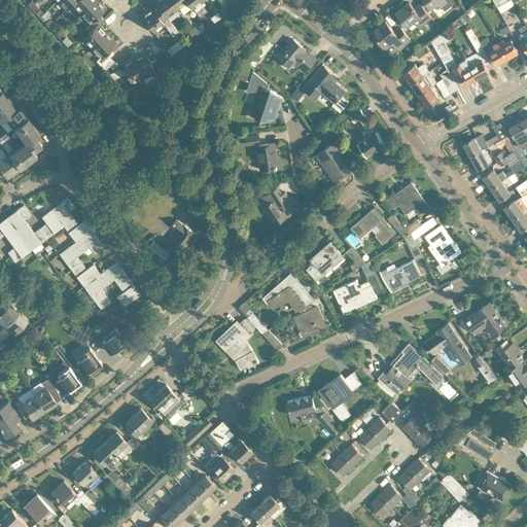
[(58,0),(66,9),(72,3),(75,0),(58,0)]
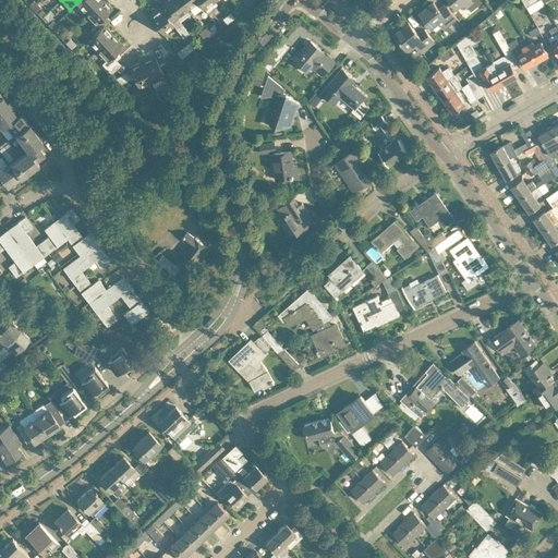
[(80,0),(76,3),(86,13),(99,0),(80,0)]
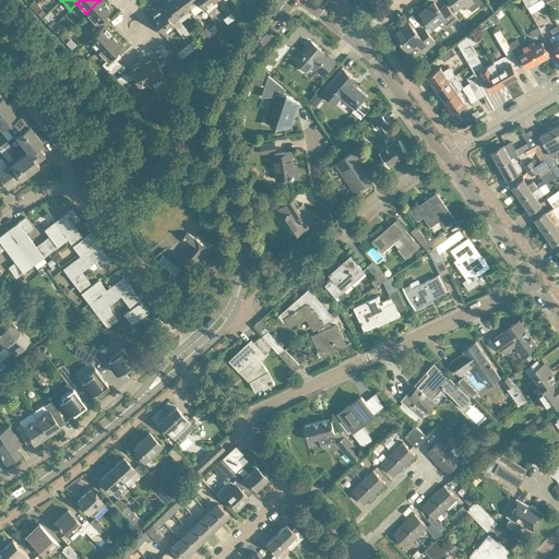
[(96,24),(96,23),(100,27),(104,24),(110,19),(106,14),(113,8),(104,0),(99,0),(86,13),(96,24)]
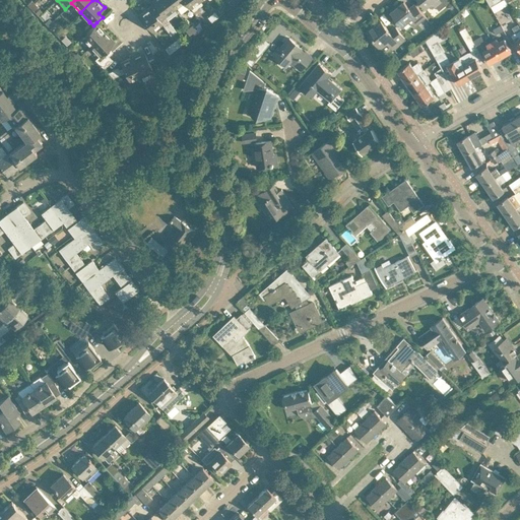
[(165,17),(166,16),(176,9),(169,0),(151,0),(159,10),(165,17)]
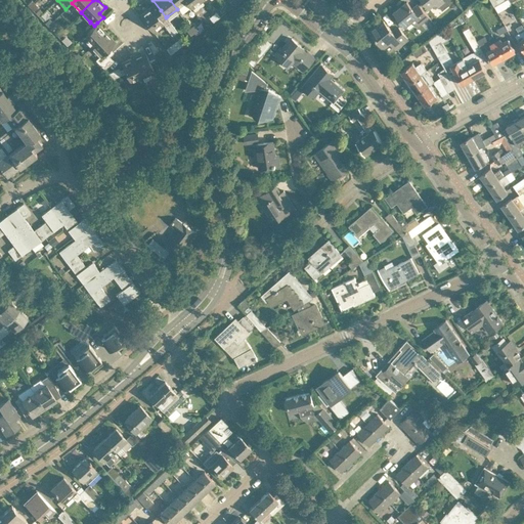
[(178,8),(182,13),(190,6),(185,0),(170,0),(177,9),(178,8)]
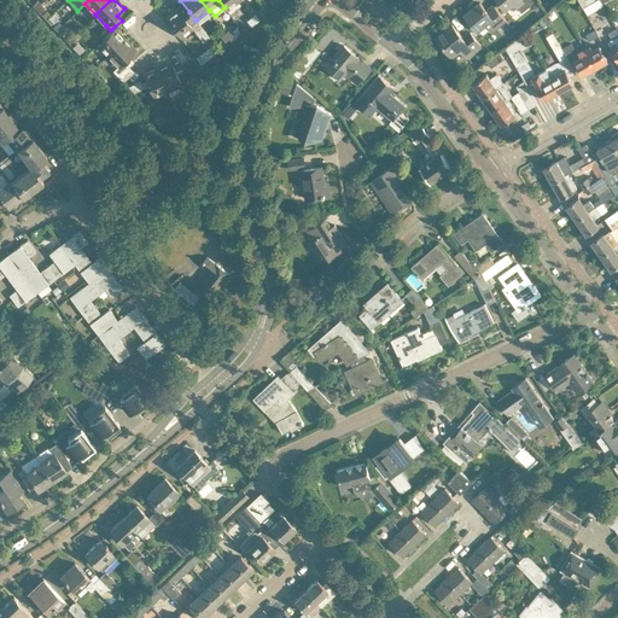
[(219,0),(225,7),(227,10),(239,1),(238,0),(219,0)]
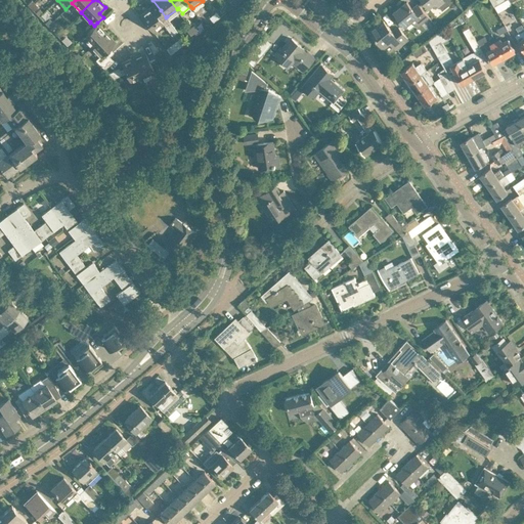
[(423,0),(429,7),(435,2),(442,10),(454,0),(423,0)]
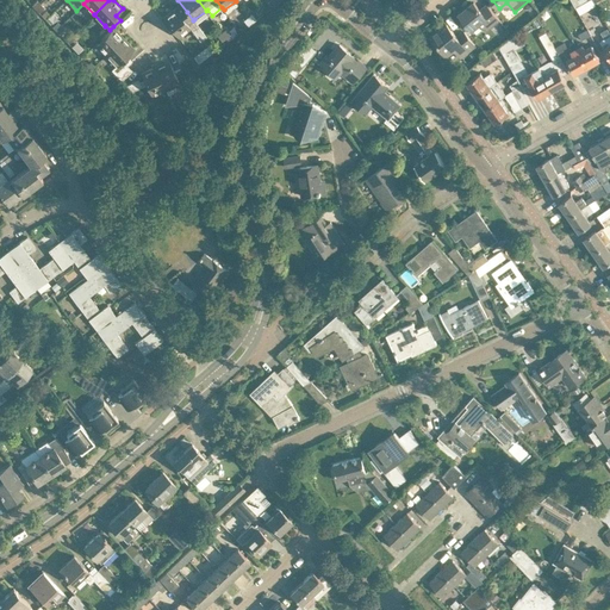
[(473,1),(459,13),(472,29),(479,23),(485,30),(499,18),(487,4),(480,10),(473,1)]
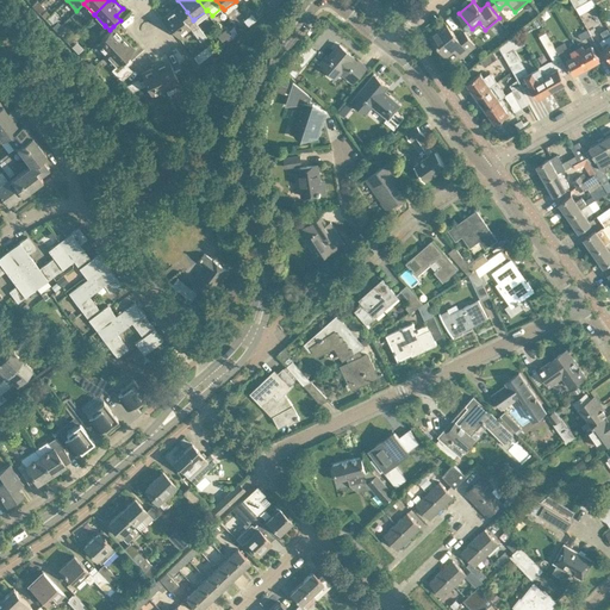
[(200,41),(206,36),(194,19),(193,20),(187,12),(181,16),(175,7),(163,17),(178,37),(191,27),(200,41)]
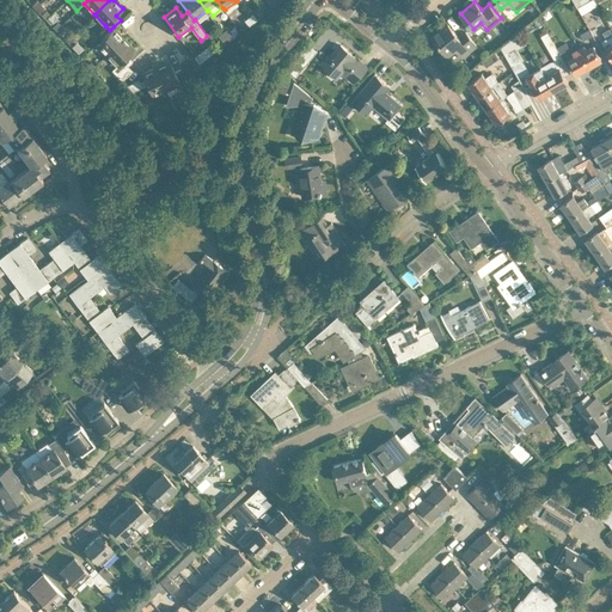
[(477,46),(465,31),(459,37),(448,24),(433,36),(440,46),(440,44),(448,54),(456,48),(463,56),(477,46)]
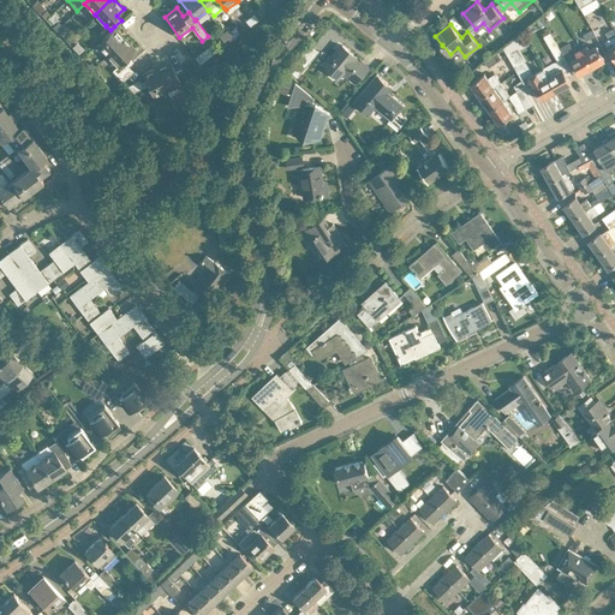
[(111,30),(96,43),(107,55),(125,37),(114,27),(111,30)]
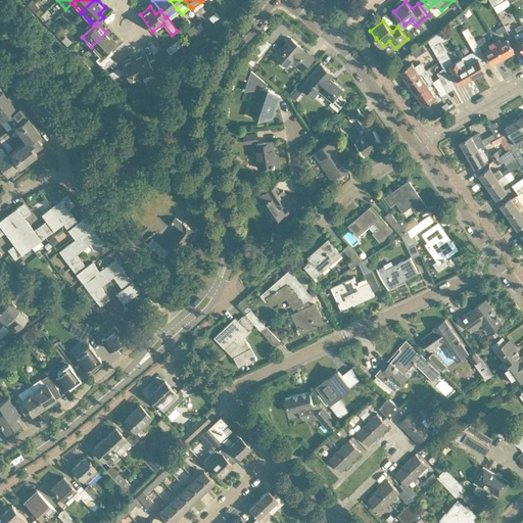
[(504,24),(495,29),(498,34),(507,29),(504,24)]
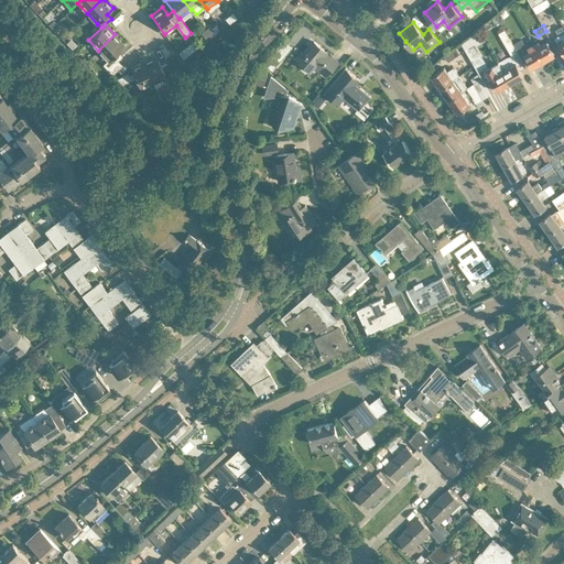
[(71,28),(62,38),(64,40),(74,30),(71,28)]
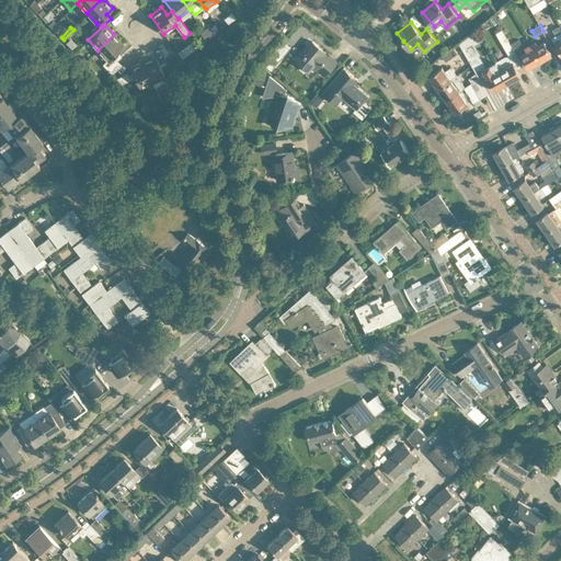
[(477,30),(468,36),(473,45),(482,39),(477,30)]
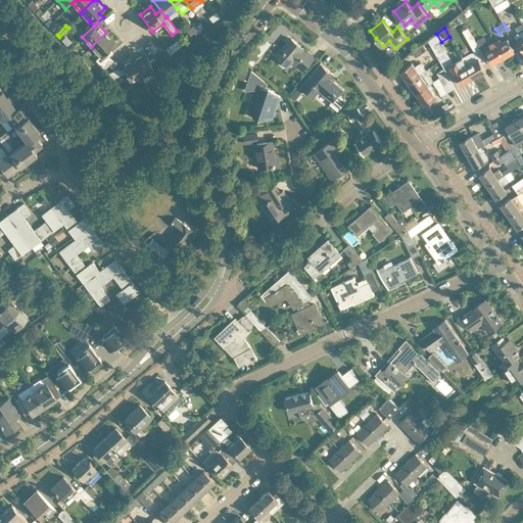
[(479,48),(468,28),(462,31),(474,51),(479,48)]
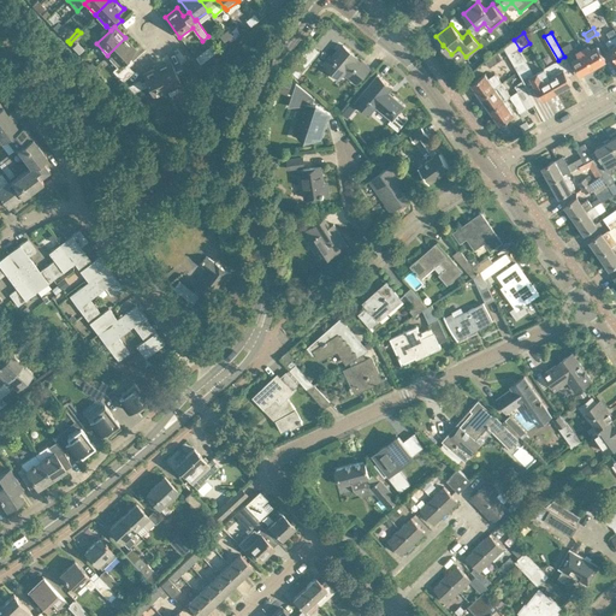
[(615,34),(605,41),(615,59),(615,34)]
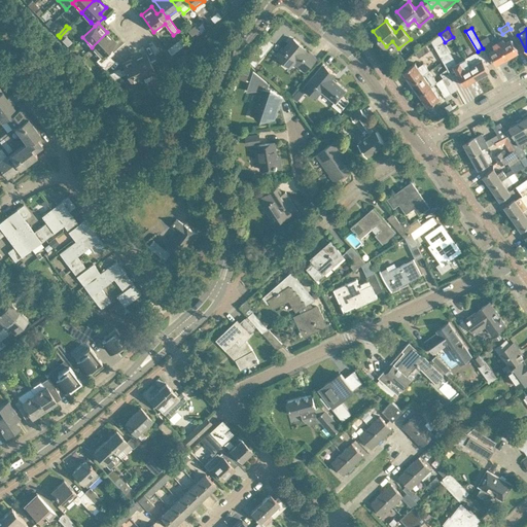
[(109,48),(116,42),(107,32),(92,47),(100,56),(96,60),(101,65),(114,53),(109,48)]
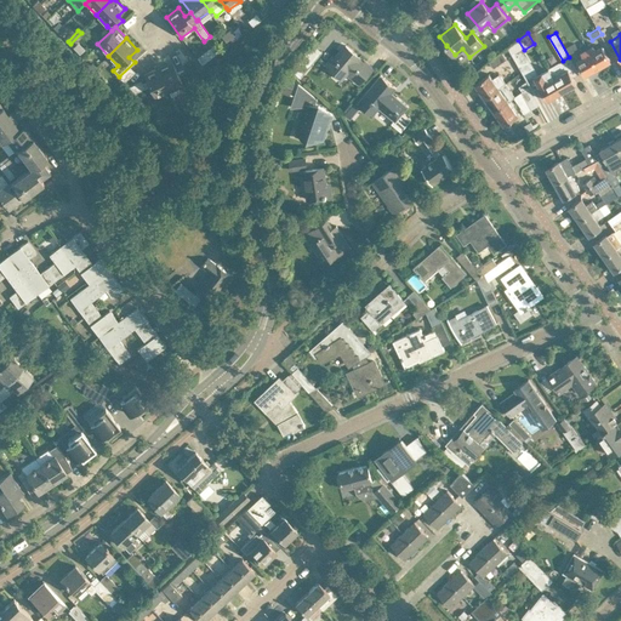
[(573,43),(569,38),(562,43),(568,53),(577,49),(575,41),(573,43)]
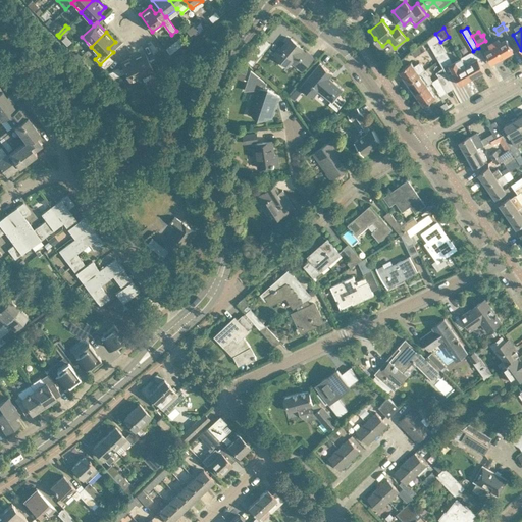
[(280,47),(274,54),(288,65),(292,61),(303,70),(314,57),(307,51),(306,52),(302,49),(303,48),(291,38),(281,49),(280,47)]
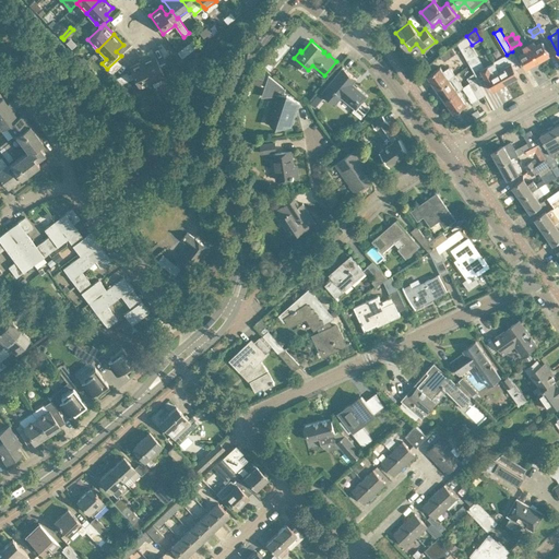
[(536,44),(535,40),(528,44),(538,60),(549,54),(542,42),(536,44)]
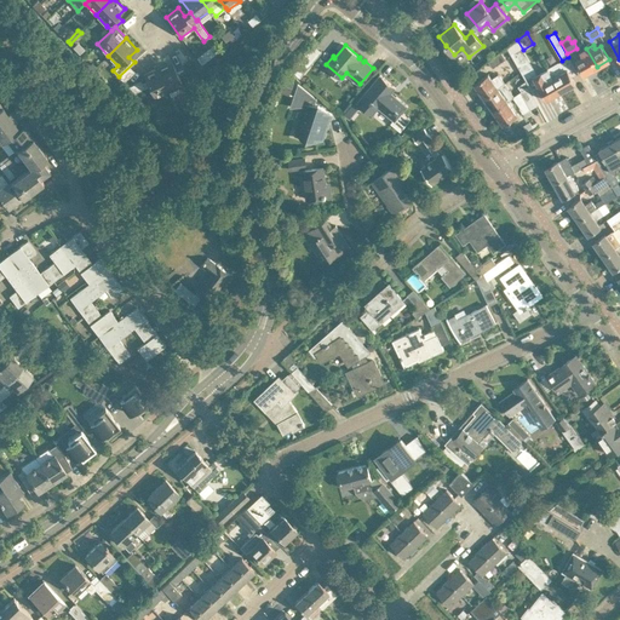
[(577,59),(584,74),(597,67),(586,49),(580,52),(583,56),(577,59)]
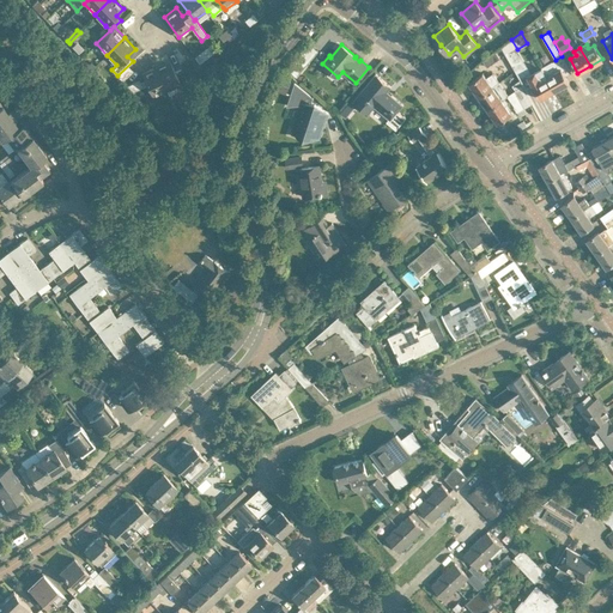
[(486,66),(499,58),(495,50),(483,60),(486,66)]
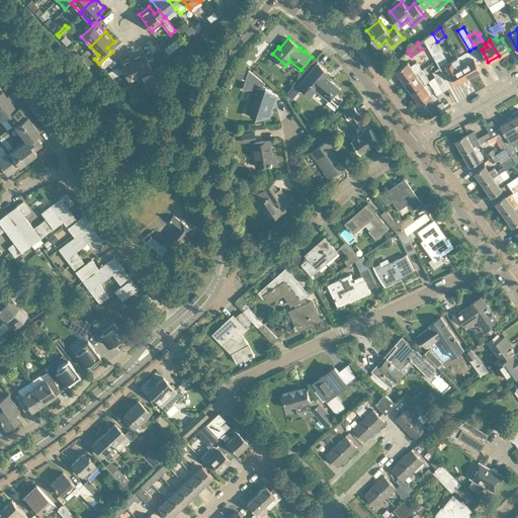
[(143,80),(155,74),(153,71),(158,69),(153,58),(148,60),(143,51),(132,57),(141,75),(143,80)]
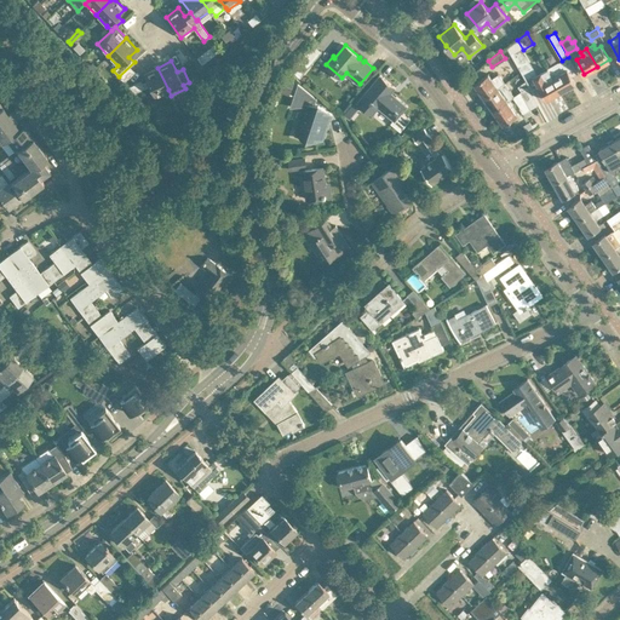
[(547,67),(549,70),(552,76),(554,78),(561,92),(575,84),(567,68),(563,70),(557,62),(547,67)]
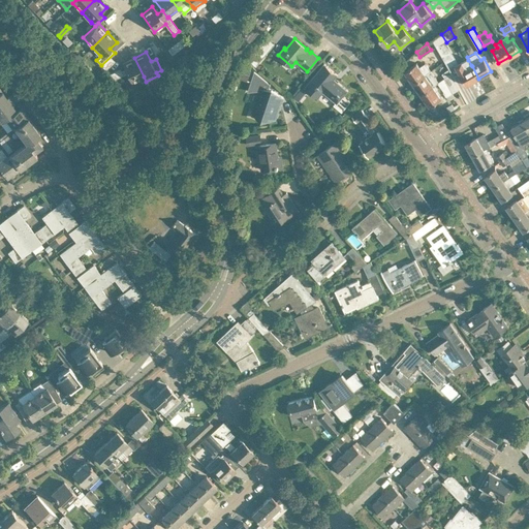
[(459,73),(466,85),(478,79),(472,66),(471,65),(468,60),(457,66),(450,55),(443,59),(448,67),(448,68),(453,74),(454,76),(459,73)]
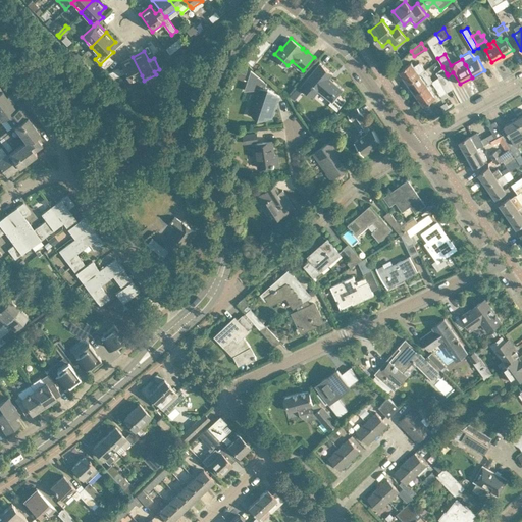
[(120,62),(129,82),(142,75),(133,57),(120,62)]
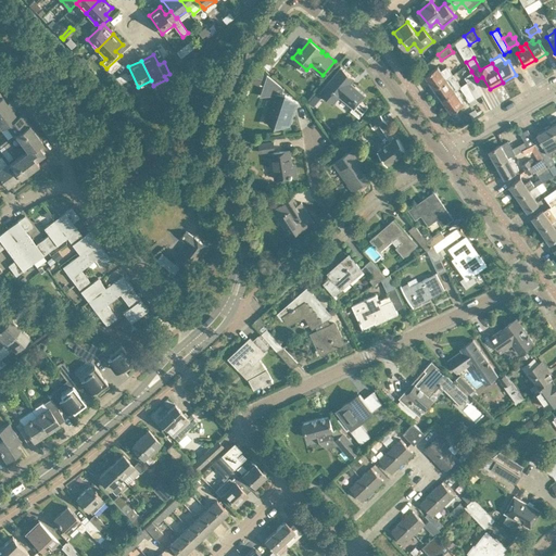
[(260,63),(253,74),(263,77),(265,73),(264,73),(265,68),(260,63)]
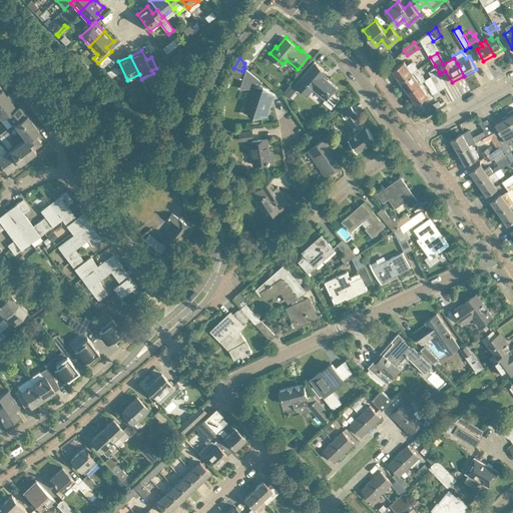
[(404,61),(393,69),(396,74),(395,75),(399,81),(400,79),(401,80),(417,68),(412,60),(406,64),(404,61)]
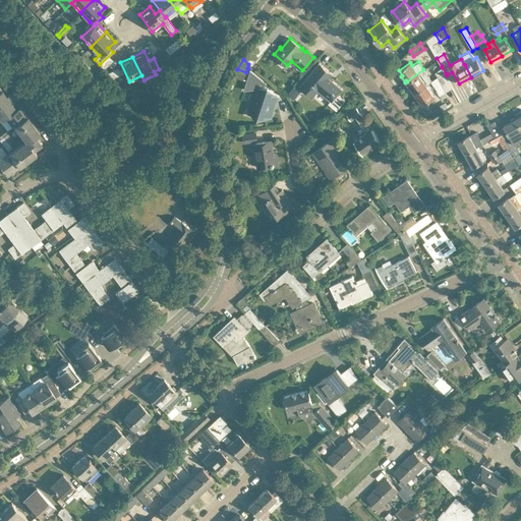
[(329,103),(337,110),(345,100),(338,95),(343,89),(330,77),(333,73),(320,62),(300,85),(309,94),(314,88),(330,101),(329,103)]
